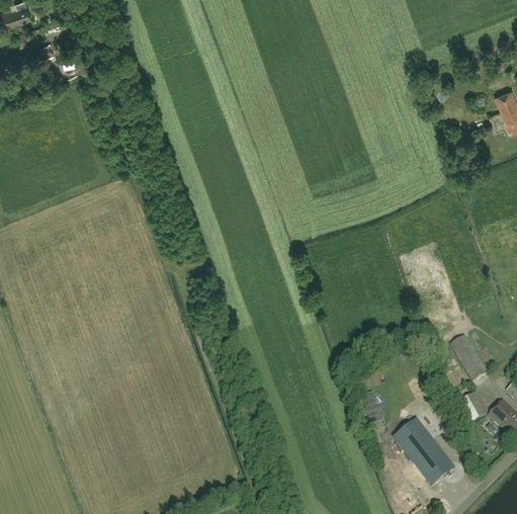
[(15,4),(0,9),(5,25),(30,16),(24,0),(13,0),(15,4)]
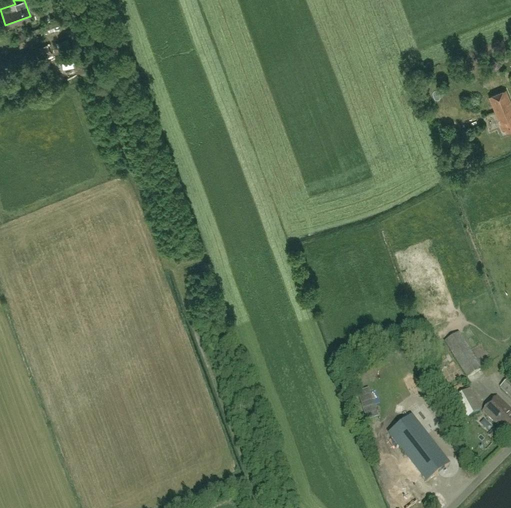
[(70,16),(63,19),(66,25),(70,24),(73,22),(71,16),(70,16)]
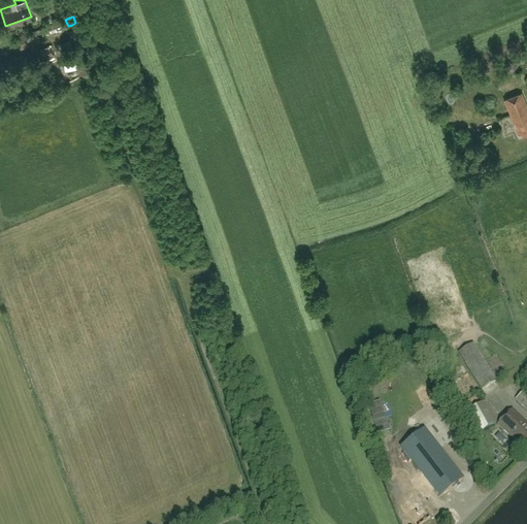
[(39,37),(37,31),(35,26),(11,35),(15,46),(39,37)]
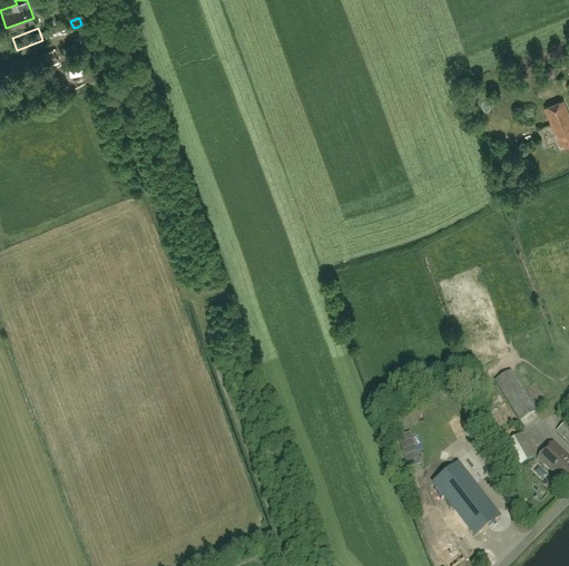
[(537,70),(528,71),(528,80),(538,80),(537,70)]
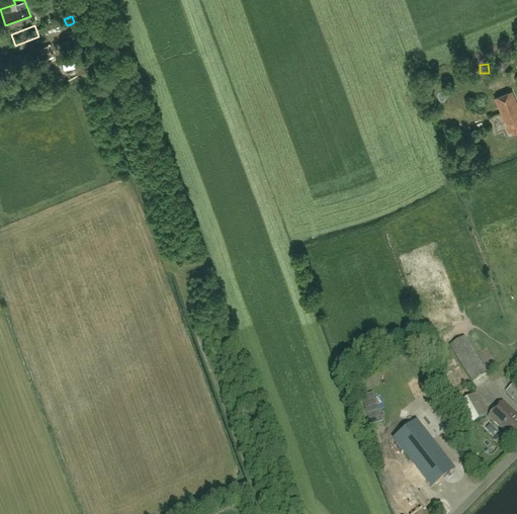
[(516,126),(516,102),(511,87),(494,94),(507,127),(510,126),(511,130),(516,126)]
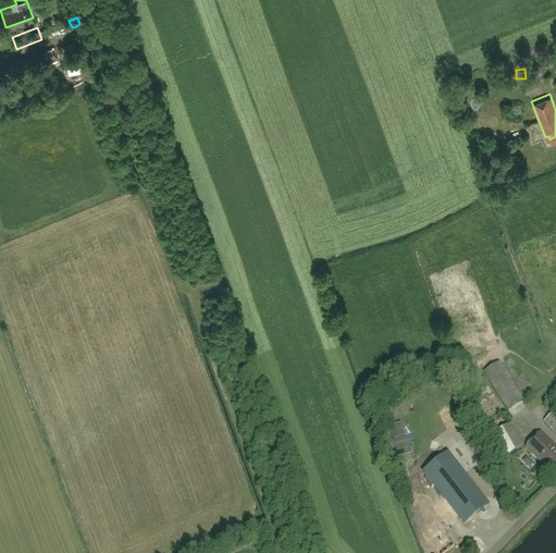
[(497,358),(483,367),(508,407),(522,397),(497,358)]
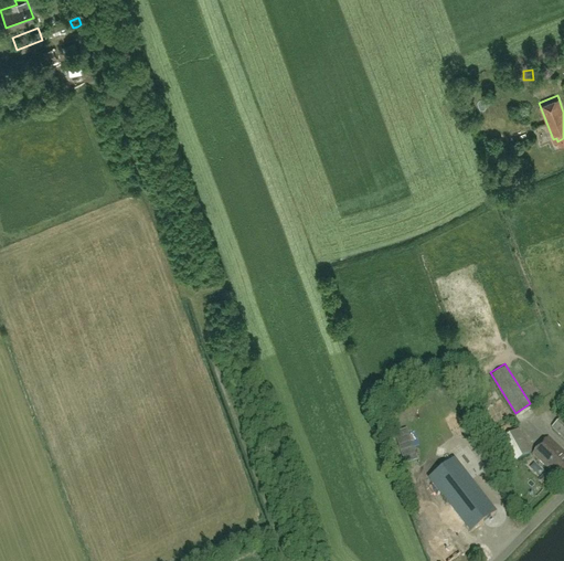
[(563,417),(560,414),(551,424),(563,436),(563,417)]
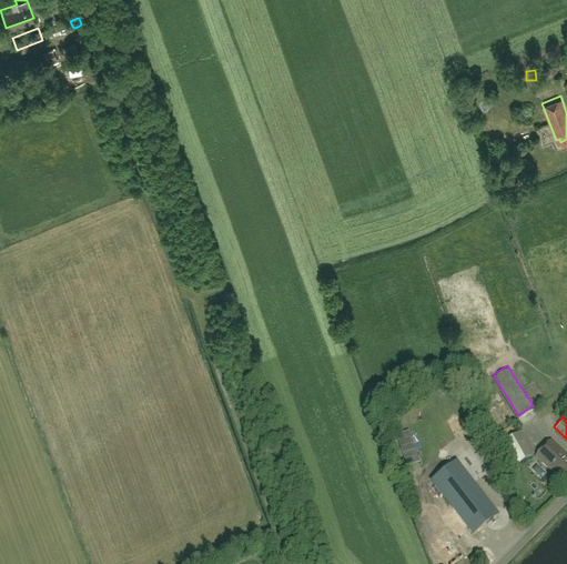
[(517,431),(512,421),(490,432),(509,465),(533,453),(519,430),(517,431)]
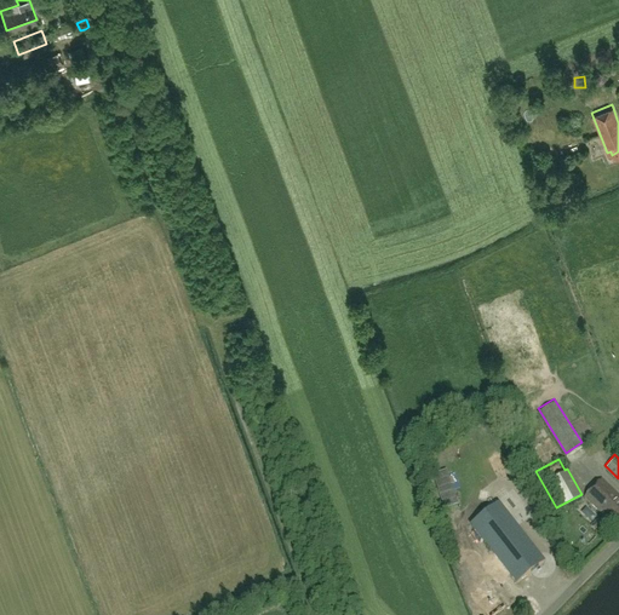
[(618,518),(618,492),(601,475),(584,493),(615,523),(618,518)]
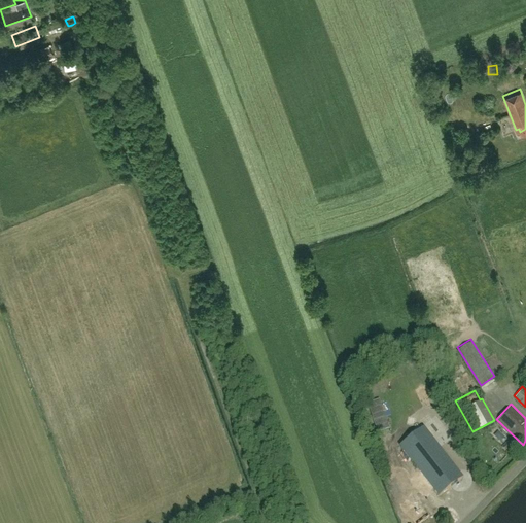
[(423,425),(399,443),(424,474),(414,481),(422,491),(431,484),(439,492),(461,474),(423,425)]
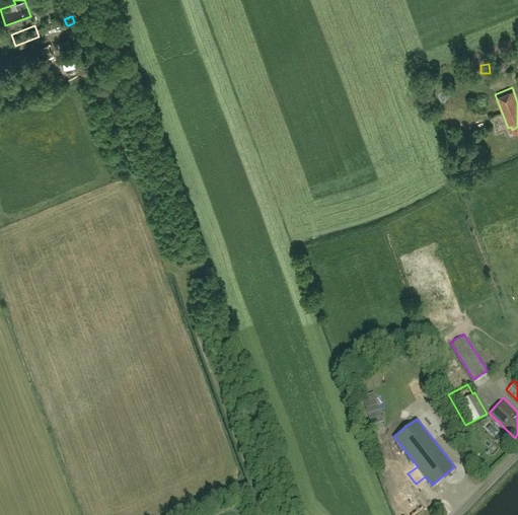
[(494,437),(499,442),(504,436),(499,431),(494,437)]
